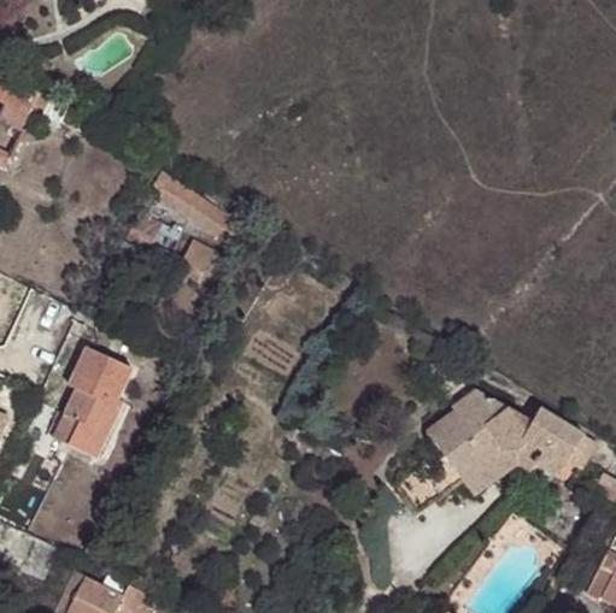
[(0,89),(10,94),(0,113),(0,118),(21,128),(33,102),(39,90),(0,71),(0,89)]
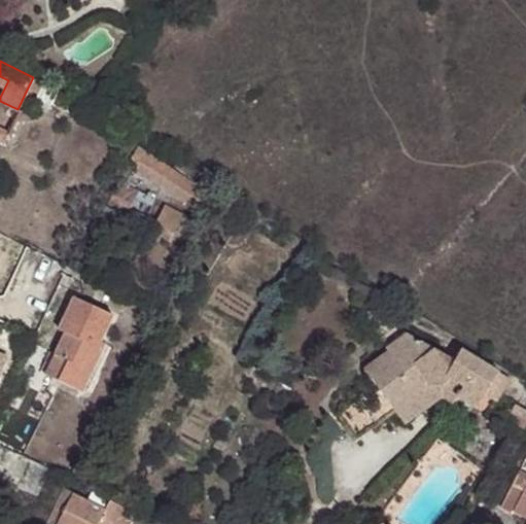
[(0,97),(8,80),(0,76),(0,97)]
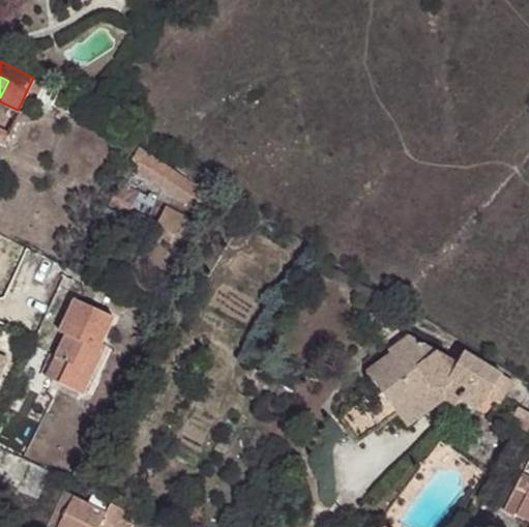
[(42,83),(33,78),(28,88),(38,93),(42,83)]
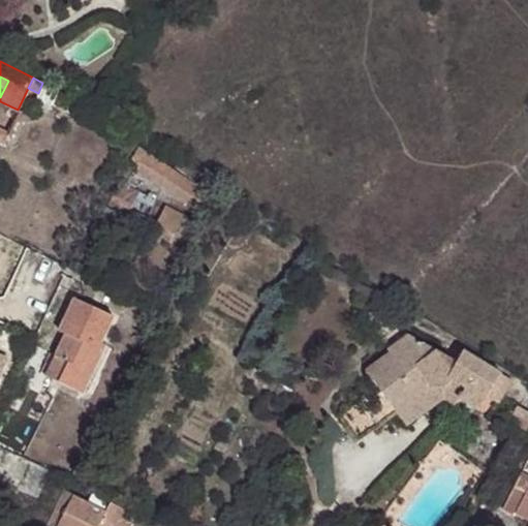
[(208,191),(137,146),(128,161),(198,207),(208,191)]
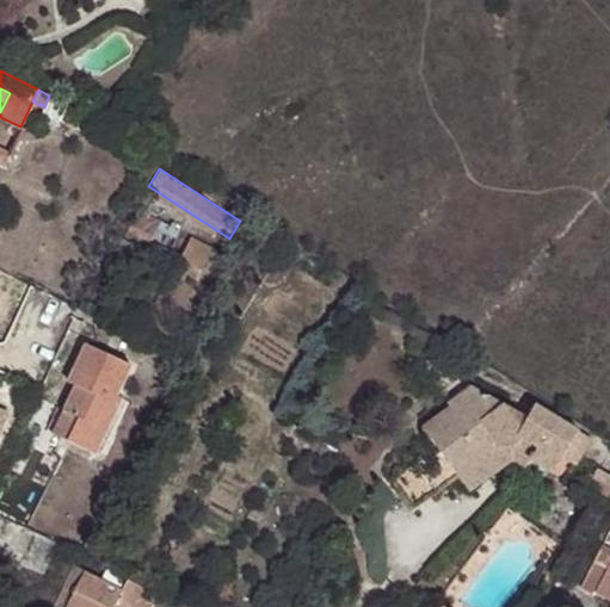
[(160,221),(137,209),(128,229),(151,240),(160,221)]
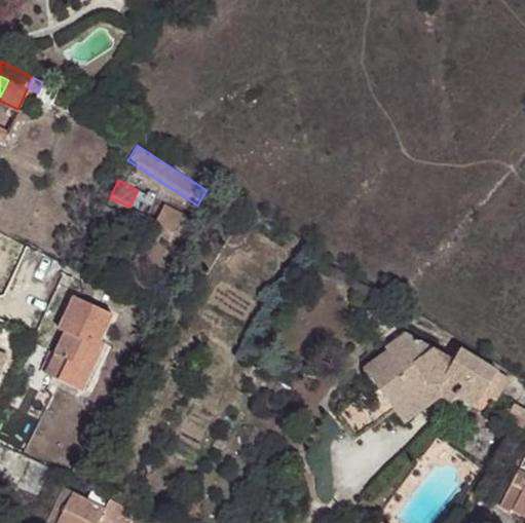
[(154,197),(138,190),(129,207),(146,215),(154,197)]
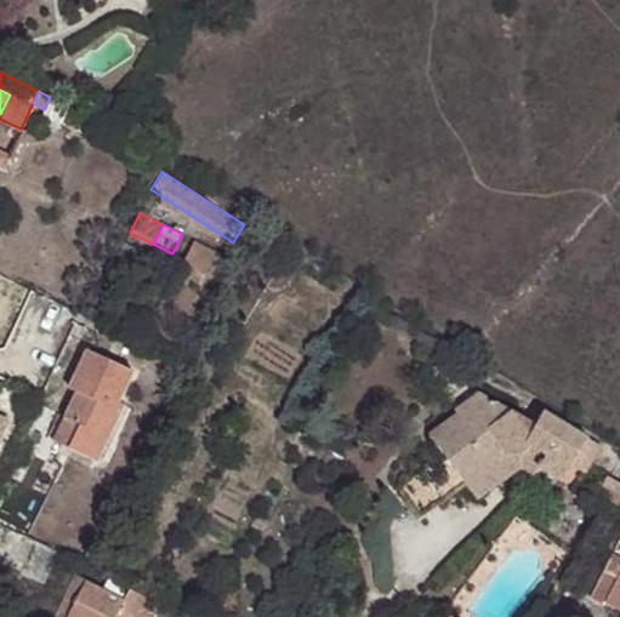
[(138,247),(113,236),(103,256),(129,269),(138,247)]
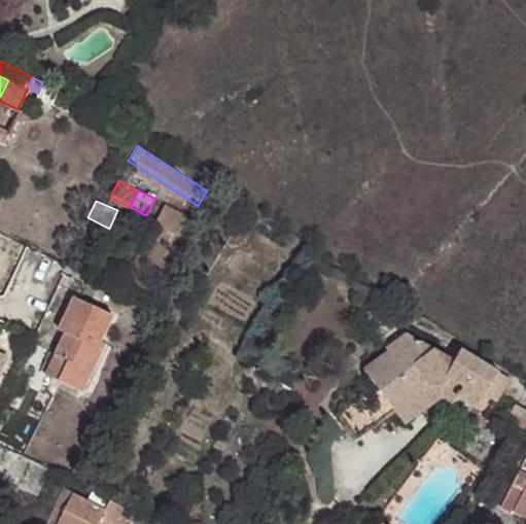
[(186,216),(164,205),(154,220),(178,232),(186,216)]
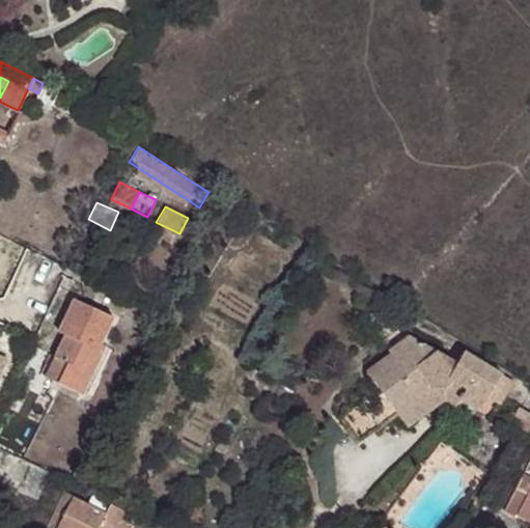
[(199,207),(188,218),(196,222),(202,210),(199,207)]
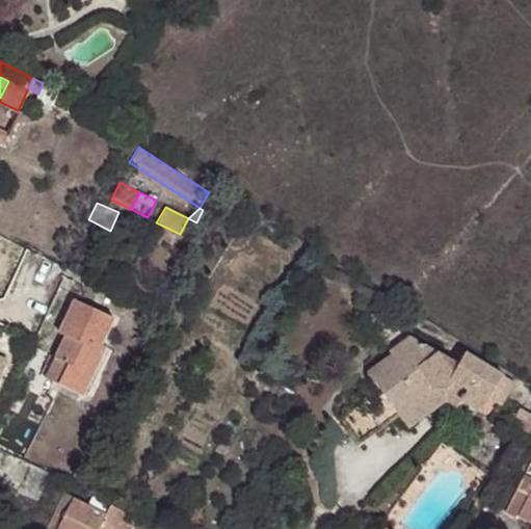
[(113,317),(74,298),(59,331),(67,335),(55,356),(68,363),(58,381),(83,393),(106,346),(101,344),(113,317)]
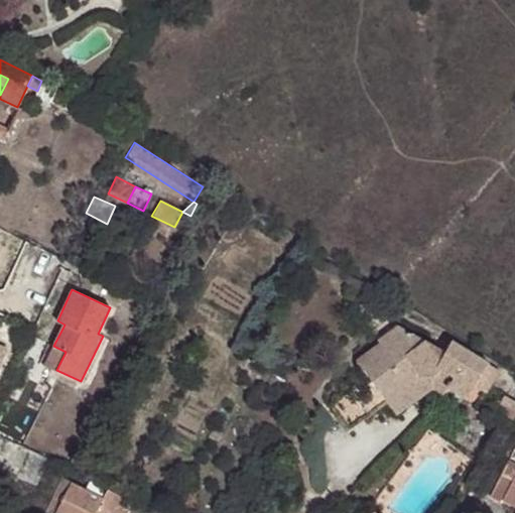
[(381,343),(357,361),(369,377),(386,400),(387,401),(422,376),(423,377),(425,377),(431,386),(443,392),(447,386),(467,398),(475,385),(488,364),(451,341),(448,344),(441,340),(437,348),(397,325),(377,339),(381,343)]
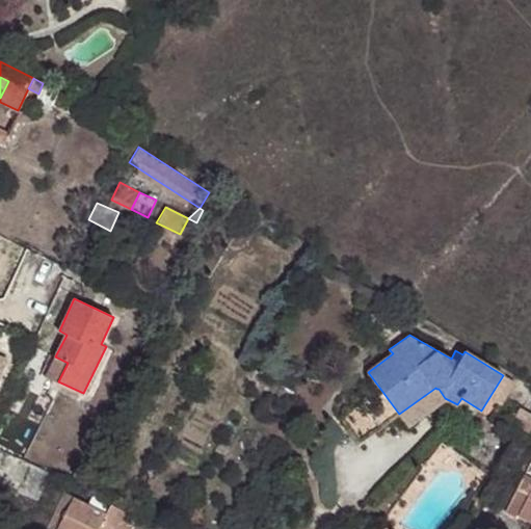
[(55,356),(45,376),(58,381),(68,363),(55,356)]
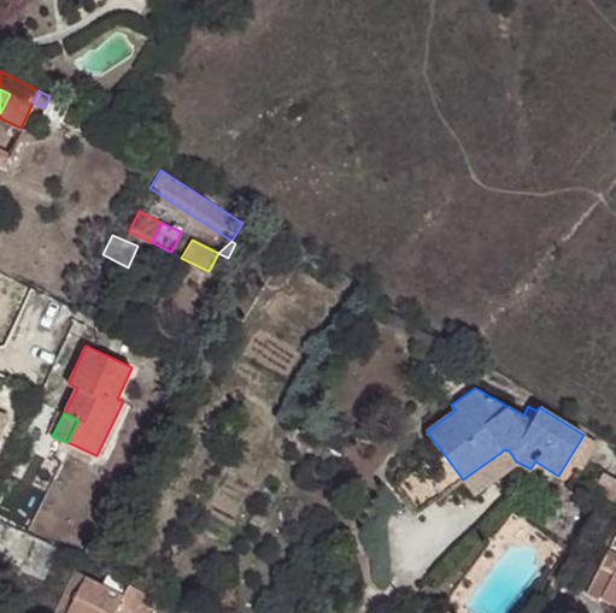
[(584,435),(568,460),(579,467),(594,442),(584,435)]
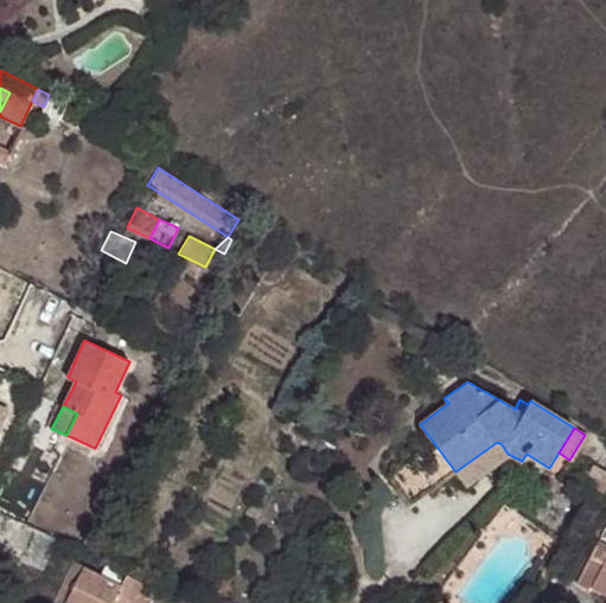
[(497,442),(455,472),(465,485),(508,454),(501,443),(498,443),(497,442)]
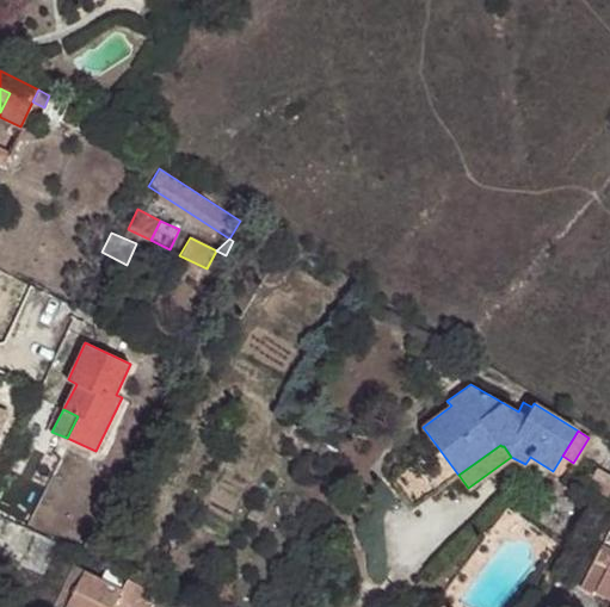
[(437,446),(389,477),(412,507),(457,474),(437,446)]
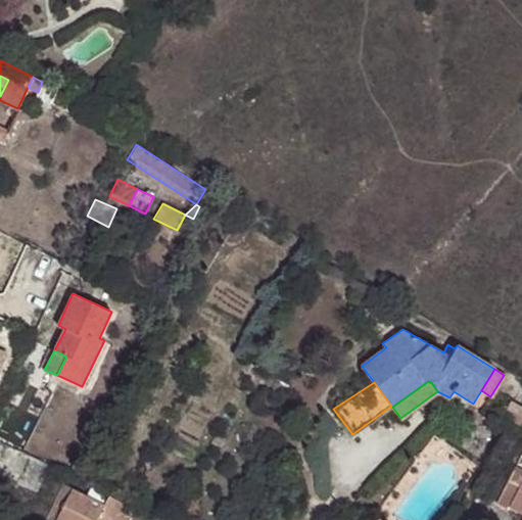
[(521,418),(521,406),(509,399),(503,414),(520,422),(521,418)]
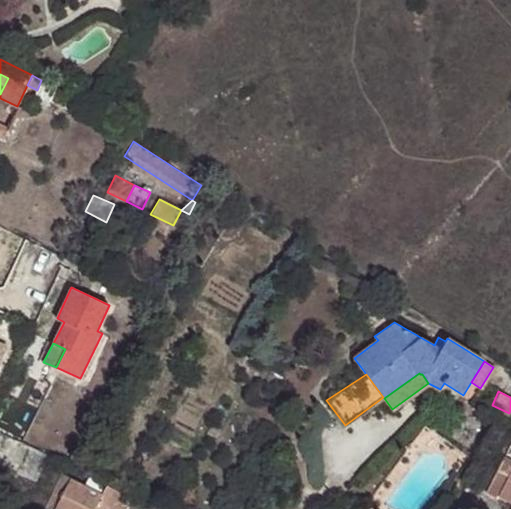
[(510,460),(503,456),(486,491),(498,497),(499,494),(510,500),(510,460)]
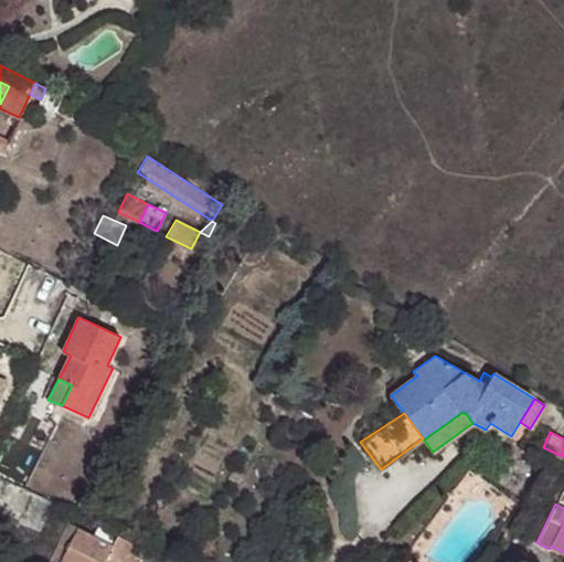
[(94,536),(77,528),(60,561),(120,561),(131,542),(99,526),(98,527),(94,536)]
